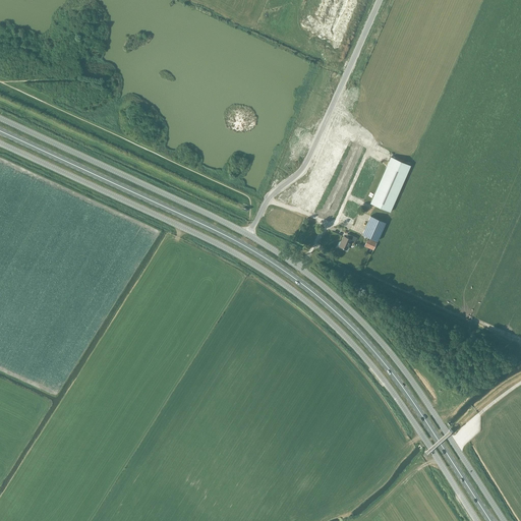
[(391,157),(370,203),(391,212),(410,165),(391,157)]
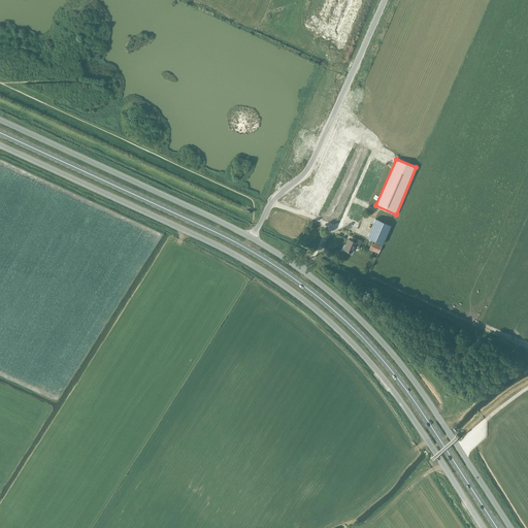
[(328,217),(339,221),(349,199),(345,197),(350,187),(341,184),(328,217)]
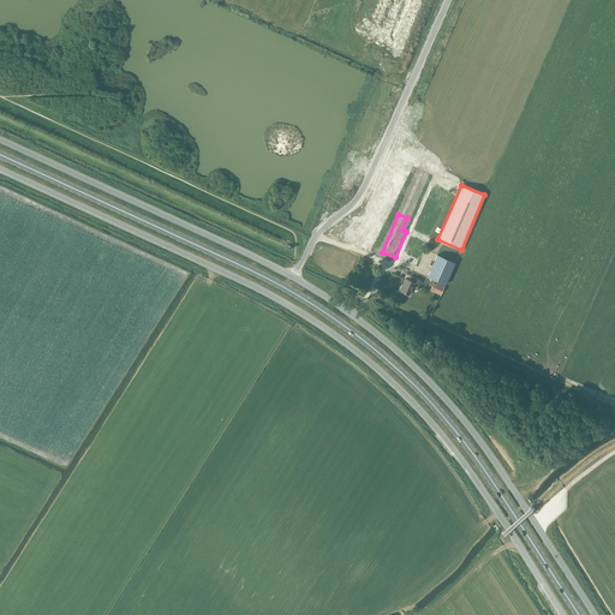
[(437,255),(428,276),(446,285),(455,262),(437,255)]
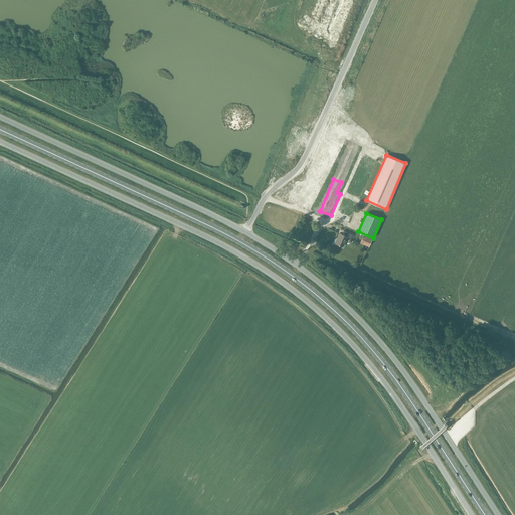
[(343,246),(347,237),(351,238),(353,235),(343,231),(342,234),(340,233),(338,239),(337,239),(335,243),(340,245),(343,246)]
